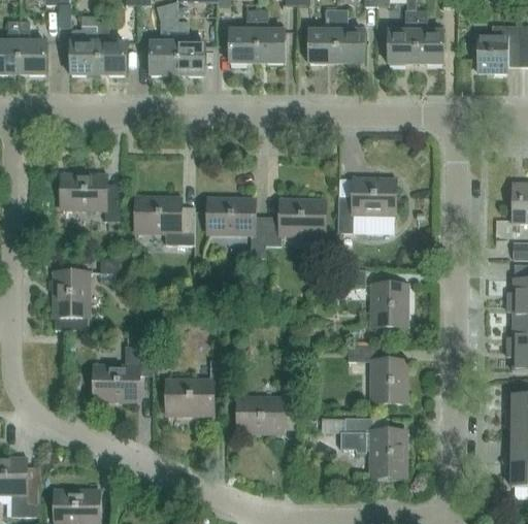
[(160,40),(150,40),(149,40),(149,73),(176,73),(176,7),(176,0),(175,0),(175,1),(157,6),(160,20),(160,40)]
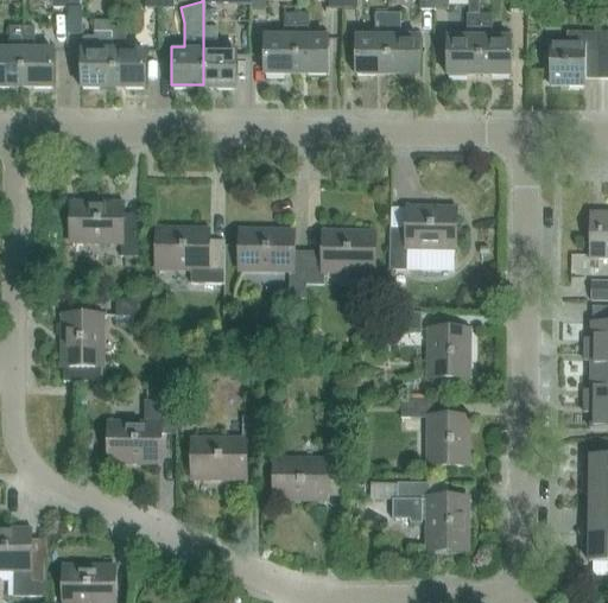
[(479,11),(479,0),(469,0),(469,11),(479,11)]
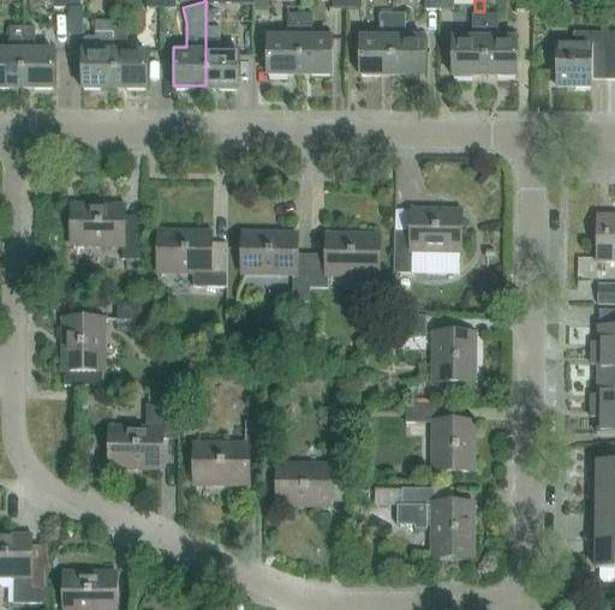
[(206,9),(206,85),(237,87),(238,47),(219,47),(219,9),(206,9)]
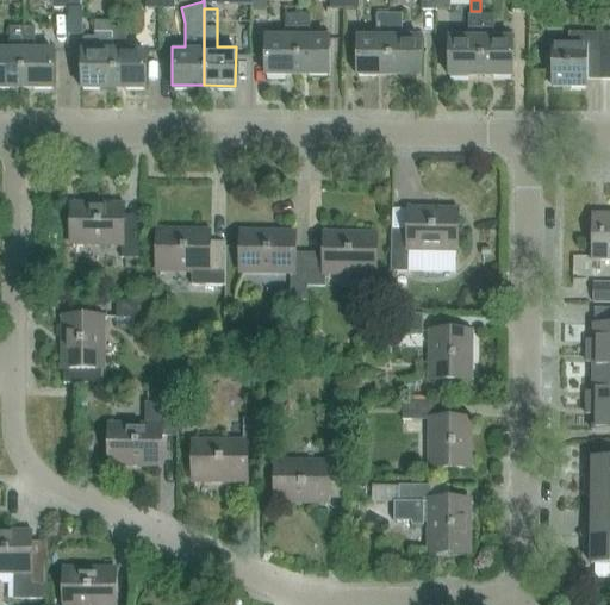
[(263,72),(296,72),(296,11),(284,11),(284,33),(265,33),(263,72)]
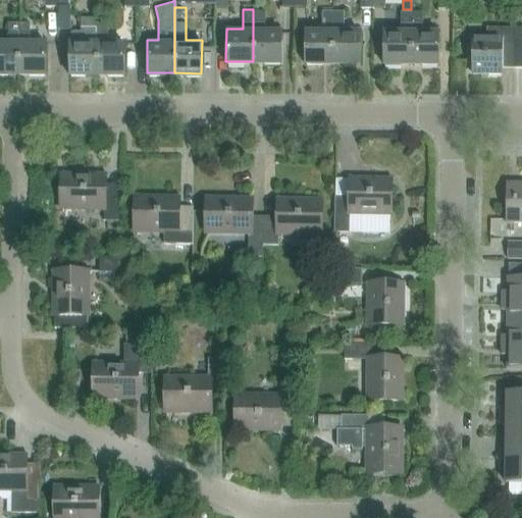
[(253,9),(253,61),(279,62),(280,29),(264,29),(264,9),(253,9)]
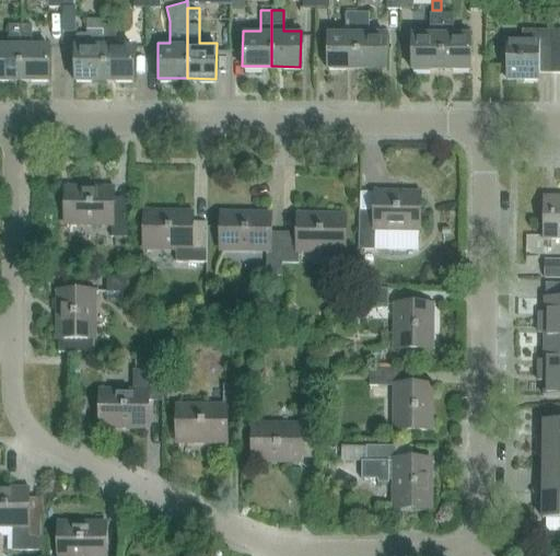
[(327,67),(354,67),(354,10),(345,10),(345,32),(327,32),(327,67)]
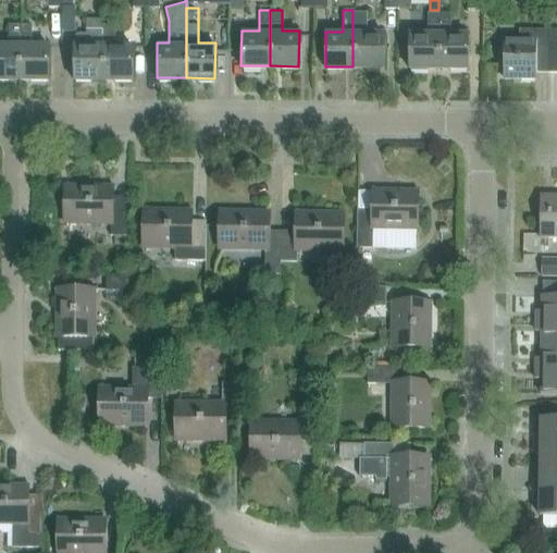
[(353,10),(353,66),(382,66),(382,32),(364,32),(364,11),(353,10)]
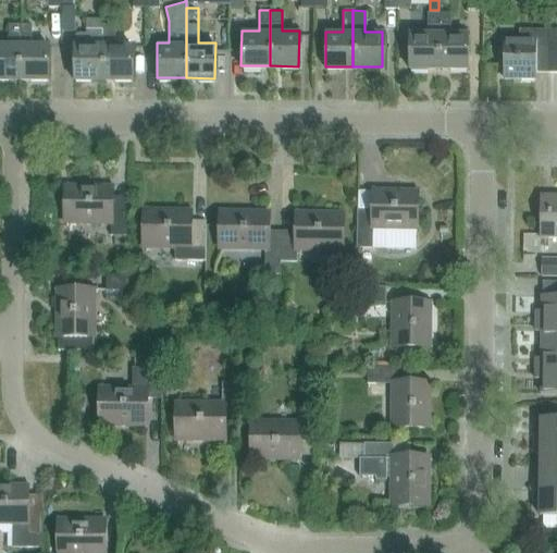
[(409,66),(437,66),(437,11),(428,11),(426,32),(409,32),(409,66)]
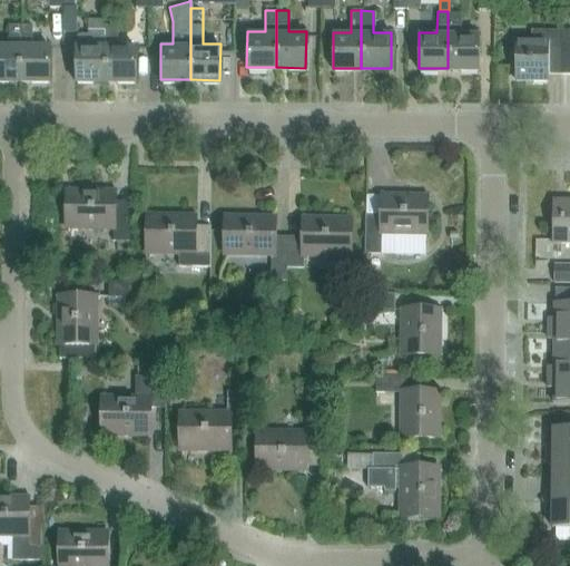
[(448,11),(448,68),(477,68),(477,32),(459,32),(459,11),(448,11)]
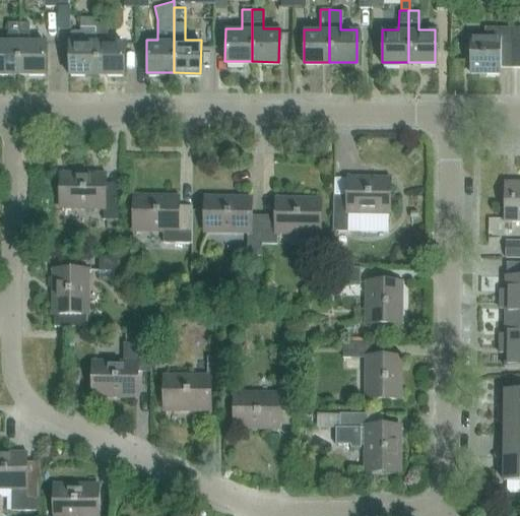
[(70,31),(69,40),(69,72),(95,72),(94,20),(96,20),(96,15),(80,14),(80,28),(72,28),(70,31)]
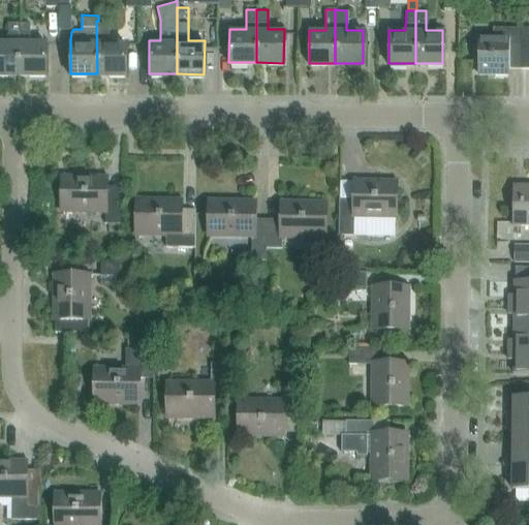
[(6,40),(0,39),(0,73),(17,73),(17,21),(6,21),(6,40)]
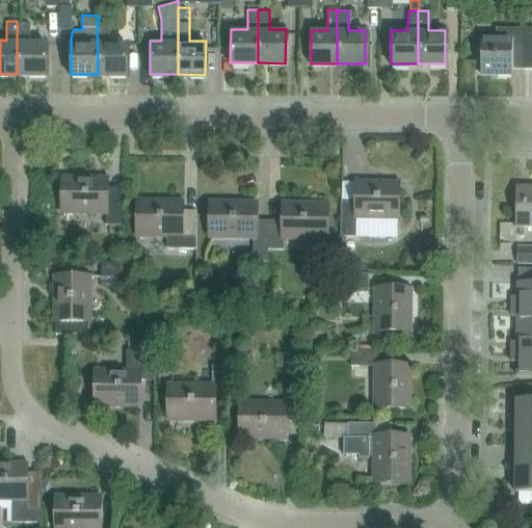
[(17,21),(17,74),(45,74),(46,41),(28,40),(28,21),(17,21)]
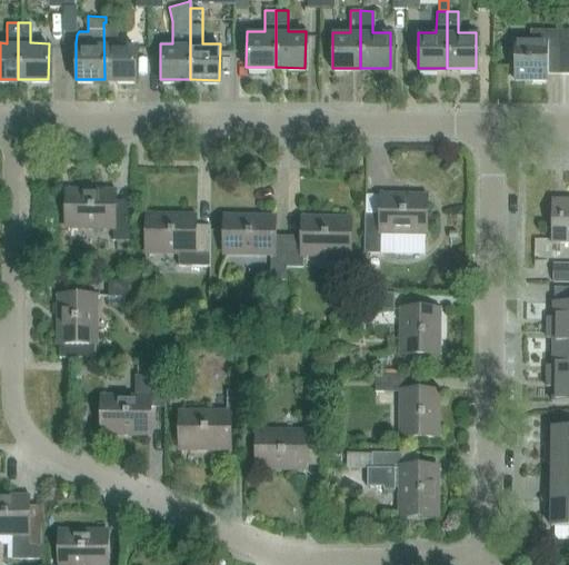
[(106,22),(103,22),(105,79),(133,80),(133,42),(116,42),(116,22),(106,22)]
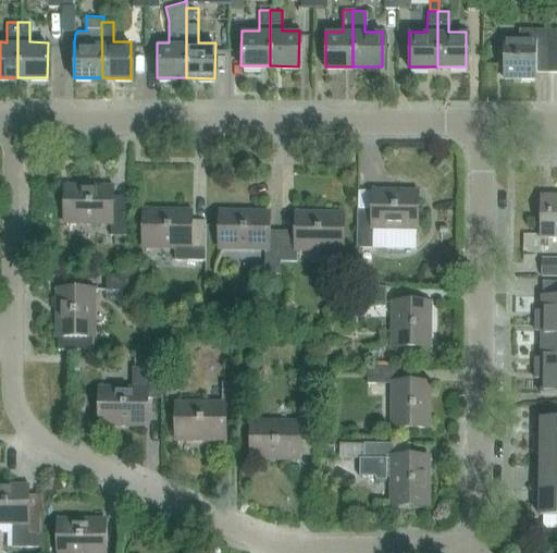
[(534,69),(546,69),(546,25),(518,25),(518,35),(504,34),(504,75),(534,75),(534,69)]
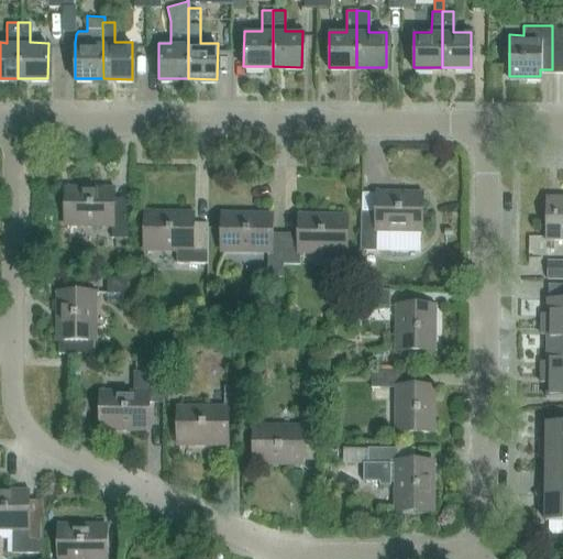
[(562,25),(552,25),(552,69),(562,69),(562,25)]
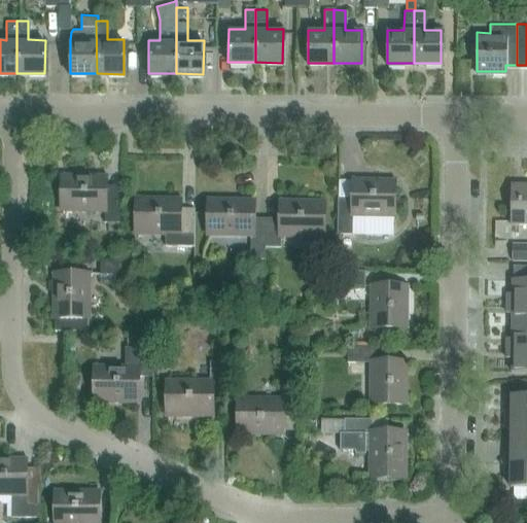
[(105,182),(105,172),(64,171),(64,211),(102,211),(102,220),(118,220),(119,182),(105,182)]
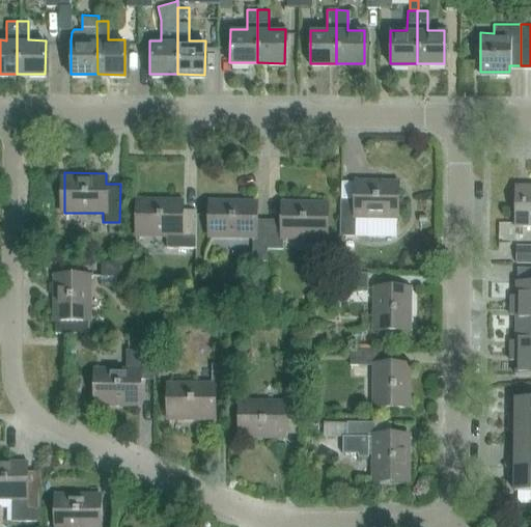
[(355,217),(396,217),(397,177),(354,177),(354,198),(339,198),(338,233),(355,233),(355,217)]
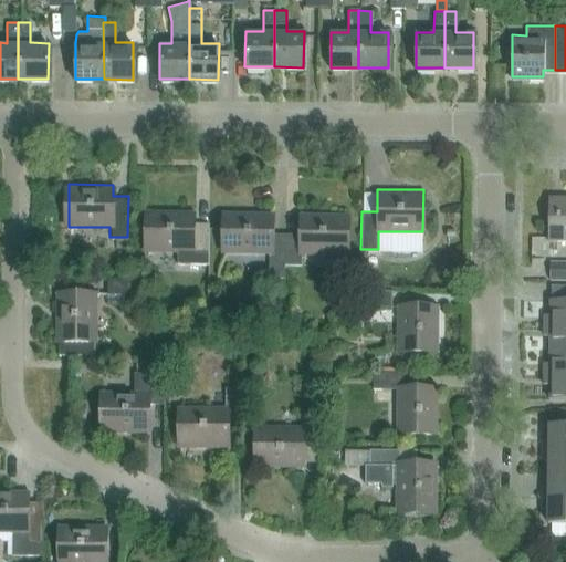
[(565,191),(547,191),(547,238),(565,238),(565,191)]
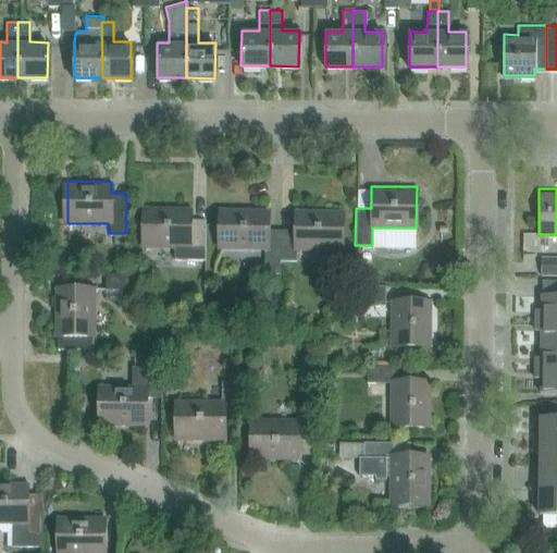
[(174,257),(203,258),(205,218),(190,218),(190,206),(146,205),(145,248),(175,249),(174,257)]
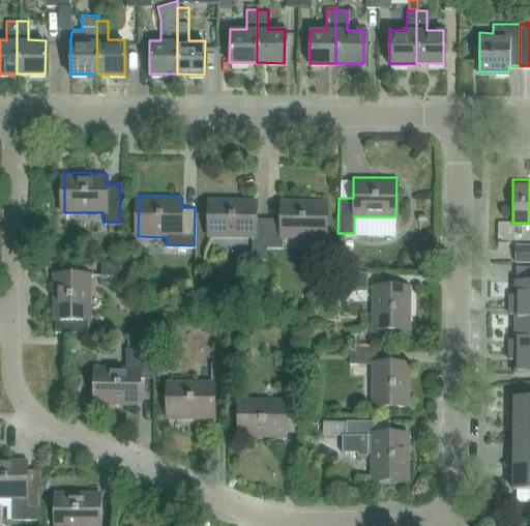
[(267,246),(266,246),(266,217),(253,217),(253,197),(211,197),(211,237),(252,238),(252,258),(267,258),(267,246)]
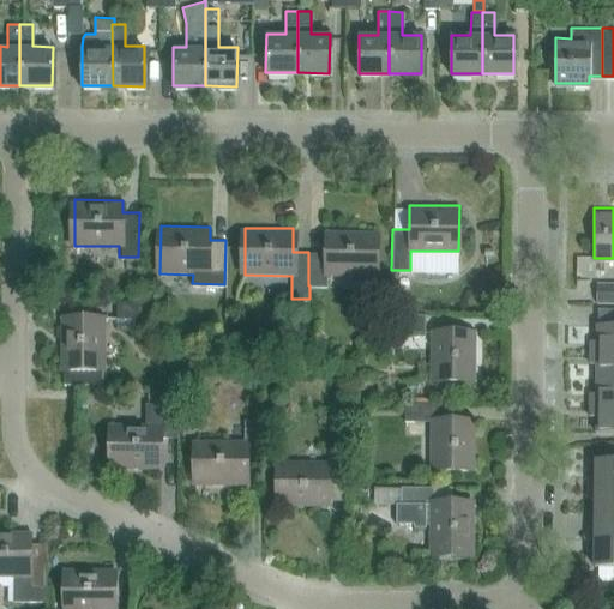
[(308,252),(308,285),(309,285),(326,285),(326,276),(375,276),(375,229),(327,229),(327,252),(308,252)]
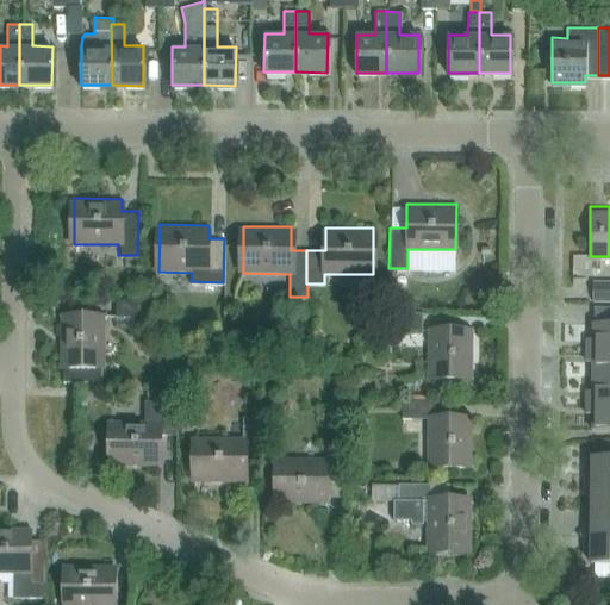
[(609,299),(609,279),(592,279),(592,300),(609,299)]
